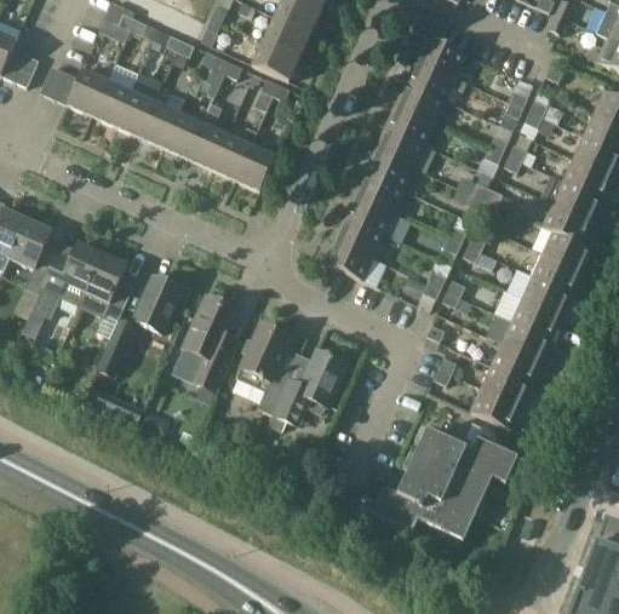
[(281,0),(274,17),(311,33),(322,10),(301,0),(281,0)]
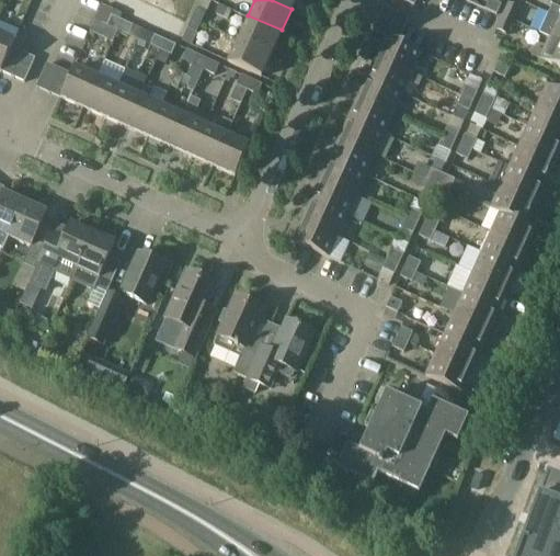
[(272,0),(292,9),(295,0),(272,0)]
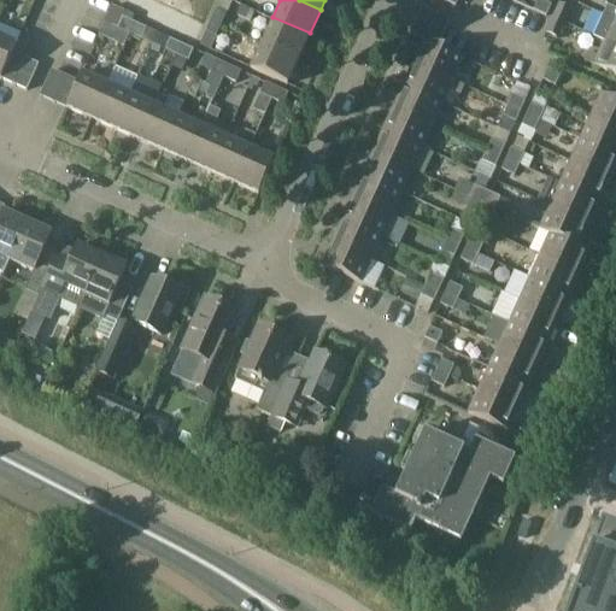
[(535,0),(533,6),(546,13),(551,1),(549,0),(535,0)]
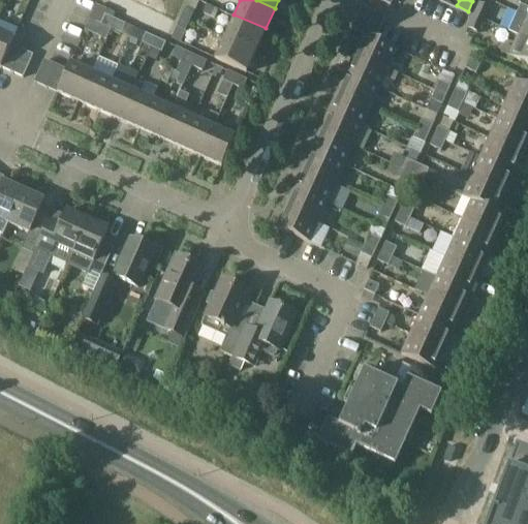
[(478,0),(473,11),(485,17),(490,4),(482,0),(478,0)]
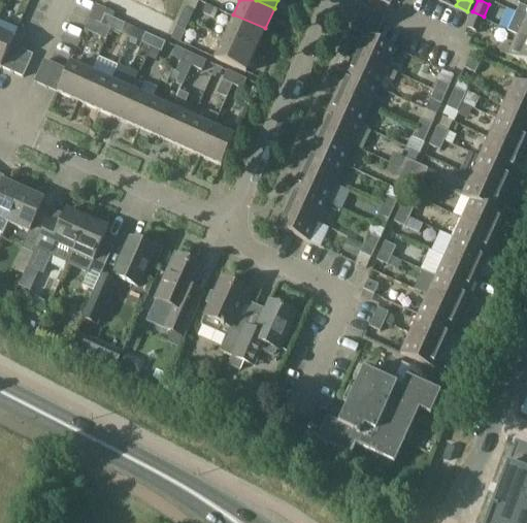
[(207,1),(203,9),(215,14),(219,6),(207,1)]
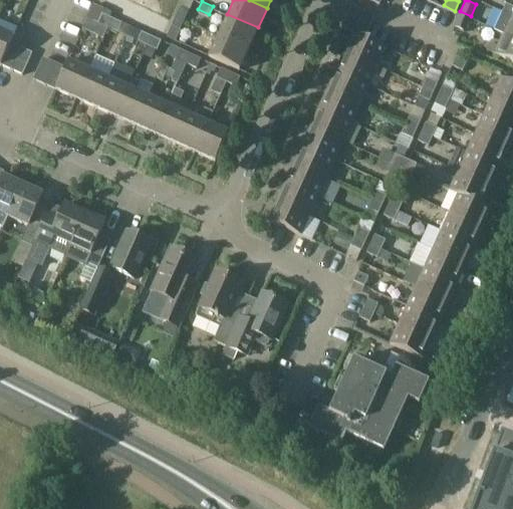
[(512,4),(508,2),(504,9),(511,13),(512,13),(512,4)]
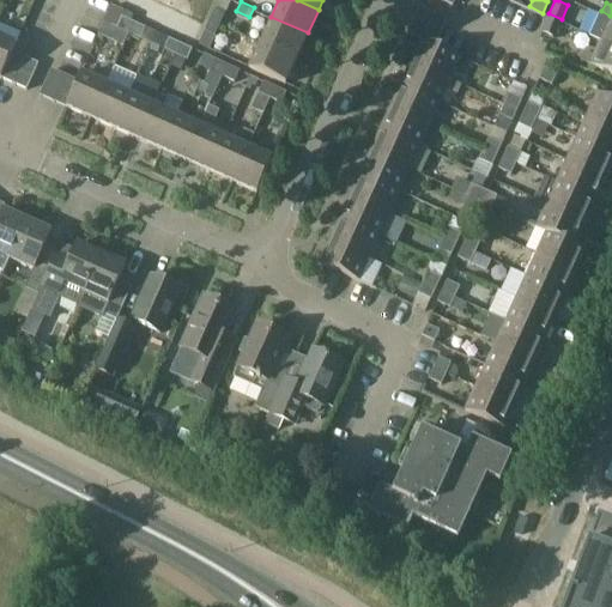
[(420,5),(414,18),(440,30),(446,17),(420,5)]
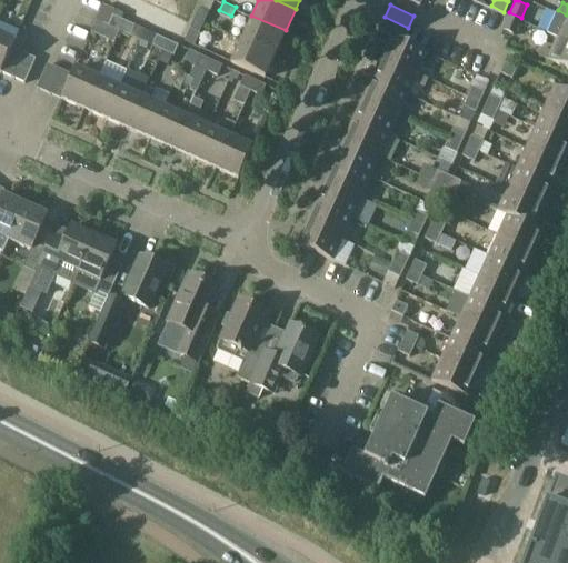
[(209,9),(200,6),(196,16),(205,20),(209,9)]
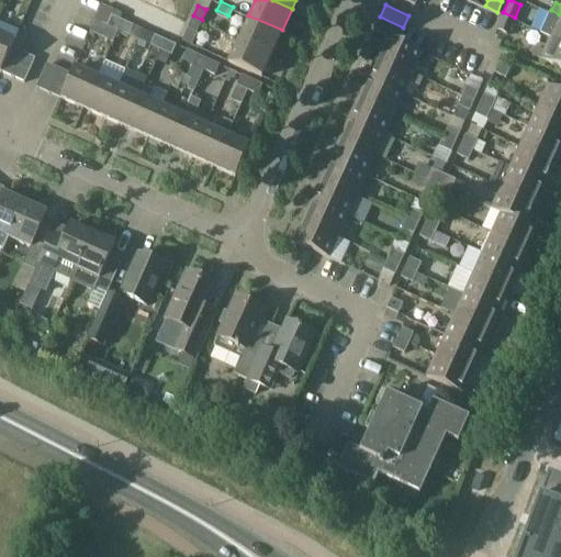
[(551,10),(542,31),(550,34),(560,40),(560,14),(559,14),(551,10)]
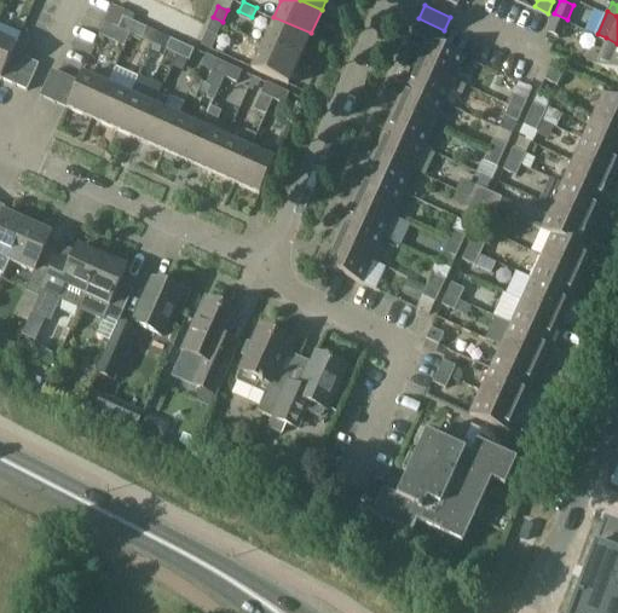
[(567,19),(554,13),(547,29),(560,35),(567,19)]
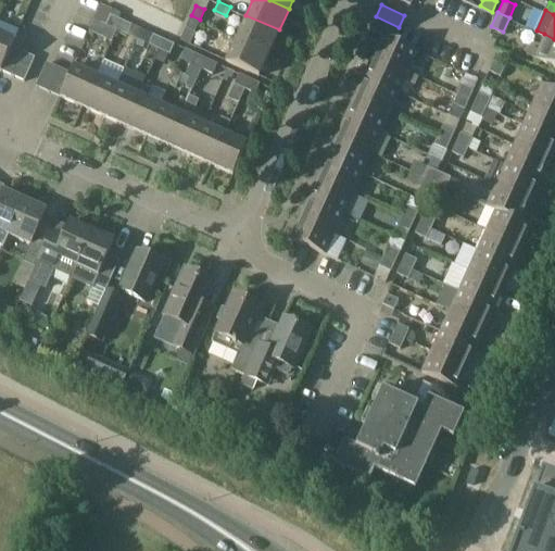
[(122,17),(120,16),(111,13),(106,23),(117,27),(122,17)]
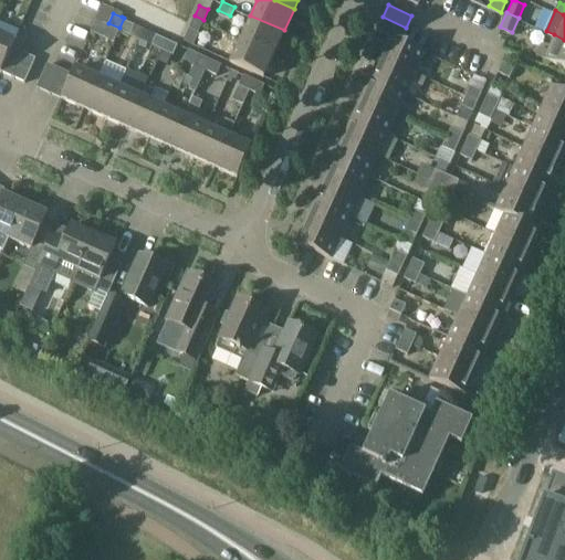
[(203,20),(195,16),(190,25),(199,30),(203,20)]
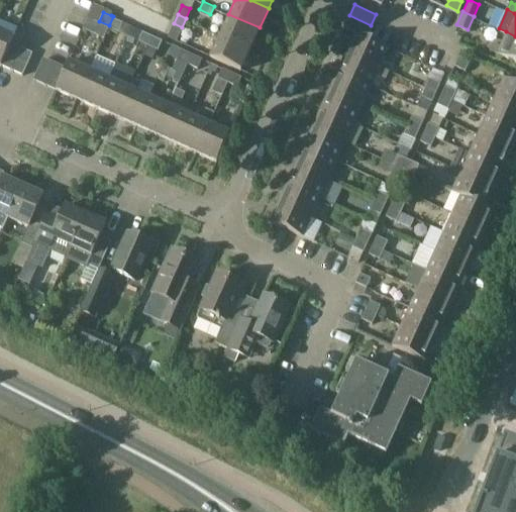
[(260,27),(228,14),(219,33),(250,47),(260,27)]
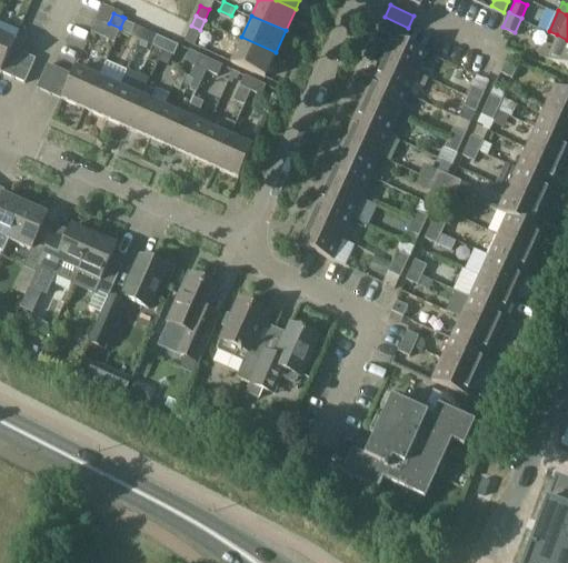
[(408,28),(385,17),(379,28),(391,33),(404,39),(408,28)]
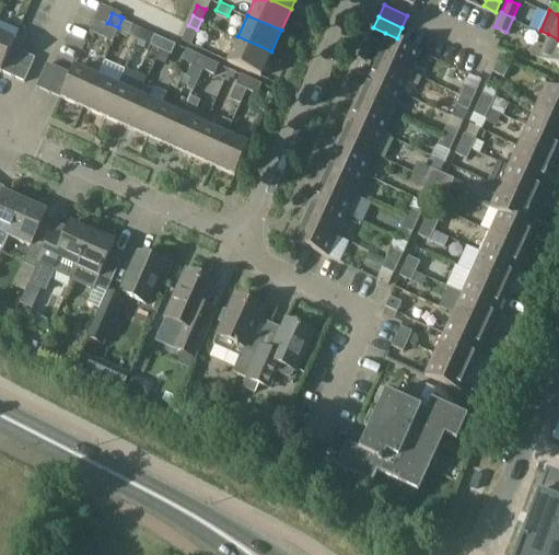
[(0,68),(1,69),(12,44),(15,37),(20,27),(0,18),(0,68)]
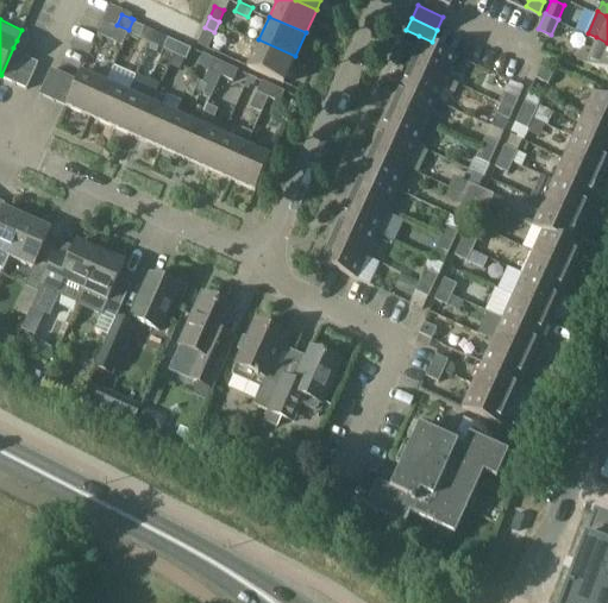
[(145,25),(133,19),(129,30),(140,36),(145,25)]
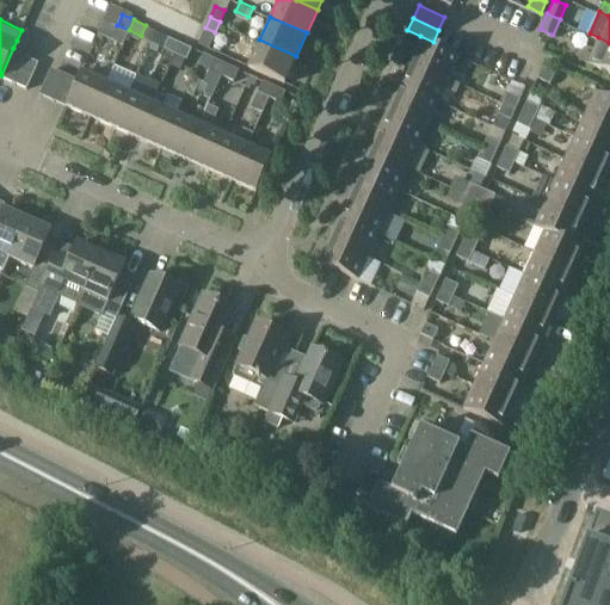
[(152,41),(149,45),(158,49),(160,44),(164,47),(170,36),(156,30),(152,41)]
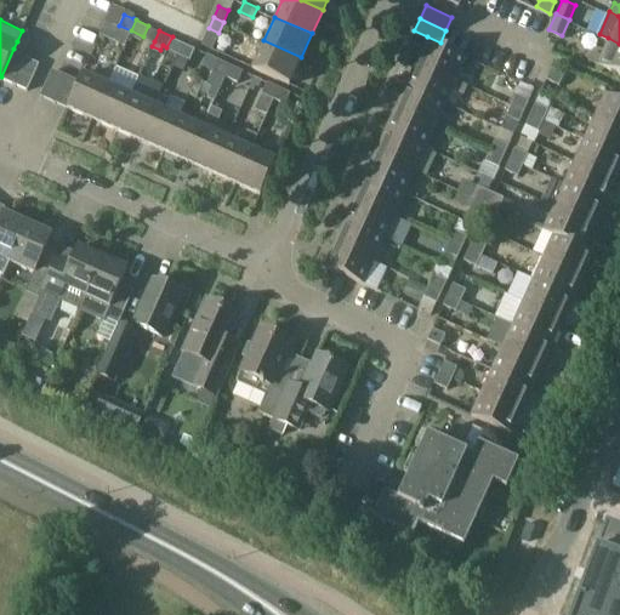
[(183,41),(172,36),(166,47),(178,52),(183,41)]
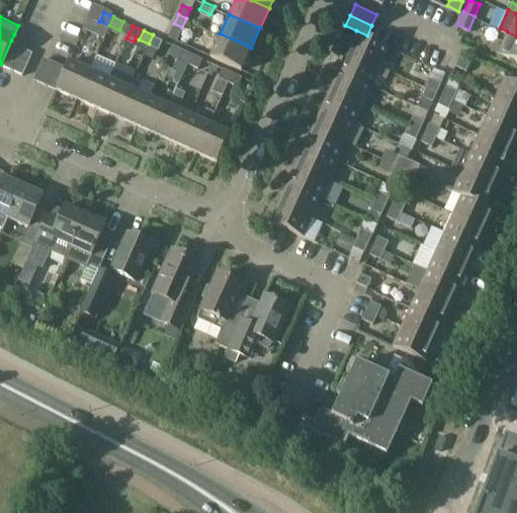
[(367,35),(356,30),(347,50),(380,65),(390,46),(367,35)]
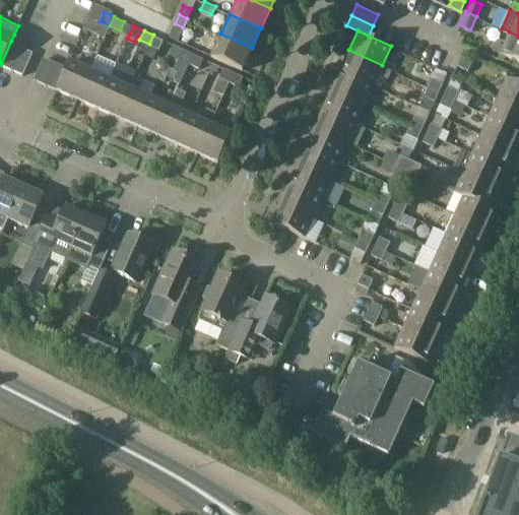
[(518,37),(509,31),(504,43),(494,39),(491,49),(518,62),(518,37)]
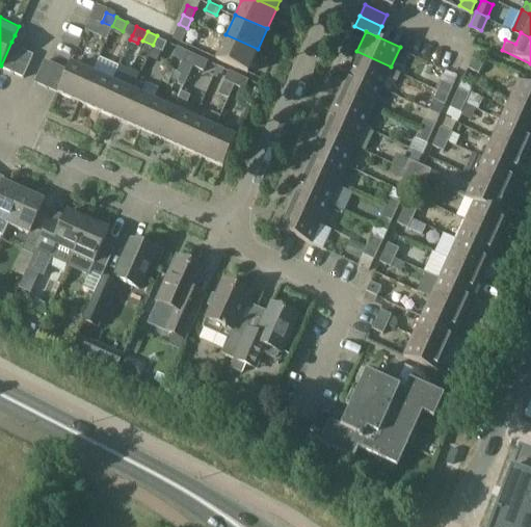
[(258,49),(226,34),(216,55),(248,70),(258,49)]
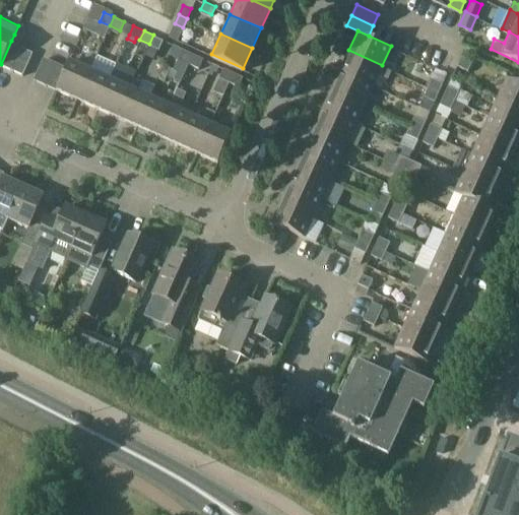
[(153,35),(149,44),(159,49),(164,40),(153,35)]
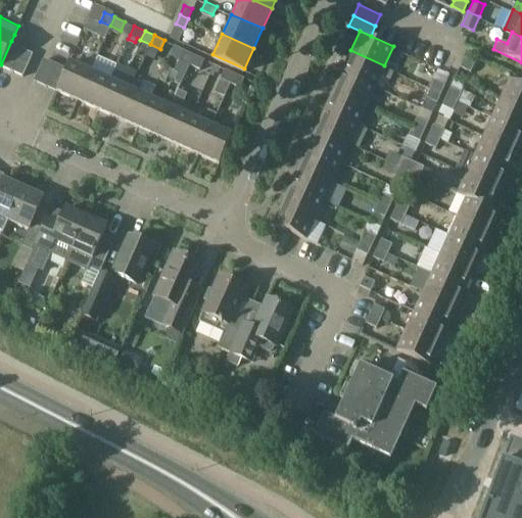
[(11,41),(1,64),(12,69),(22,46),(11,41)]
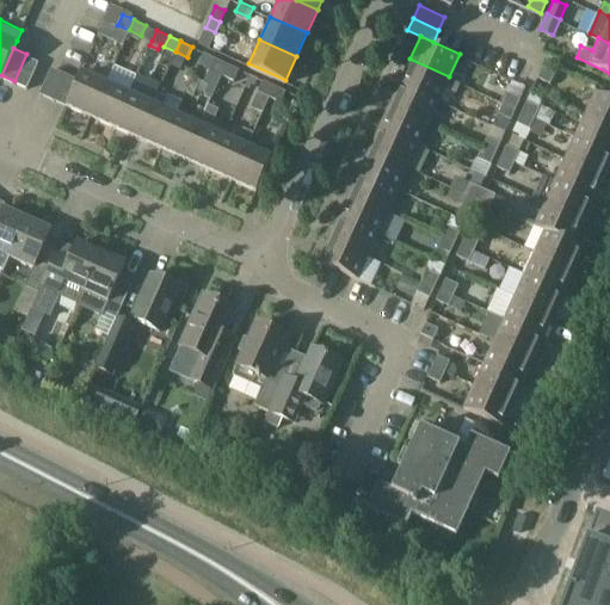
[(38,60),(26,54),(14,81),(26,86),(38,60)]
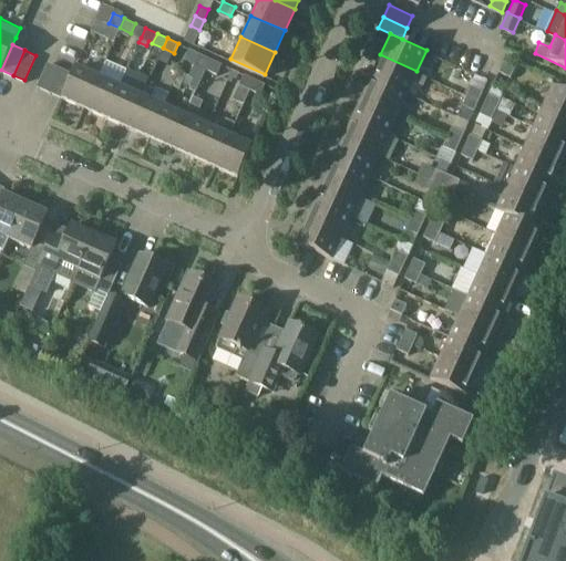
[(211,58),(202,53),(196,63),(206,68),(211,58)]
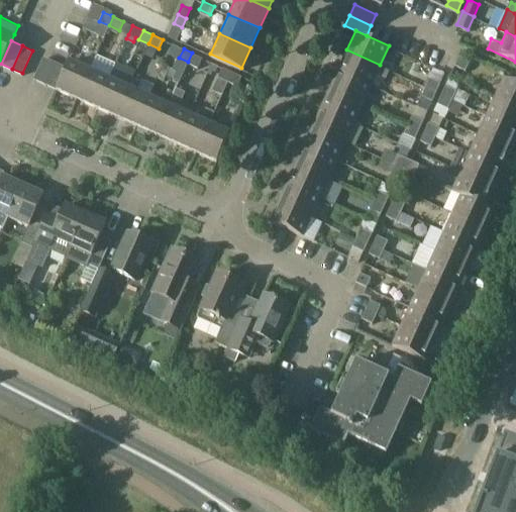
[(346,49),(338,69),(372,84),(377,73),(385,77),(388,69),(380,65),(346,49)]
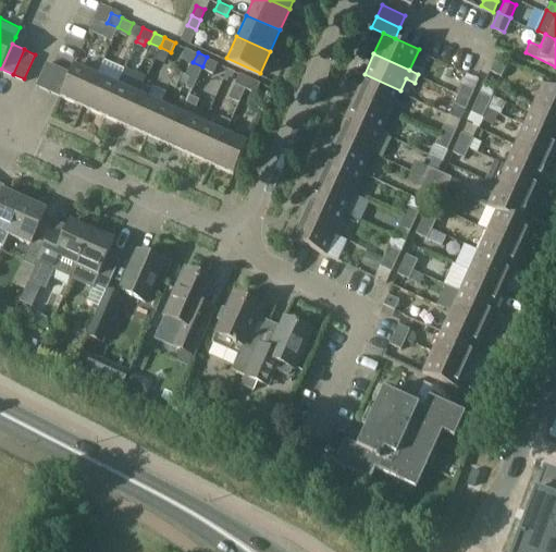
[(207,57),(202,66),(213,72),(218,61),(207,57)]
